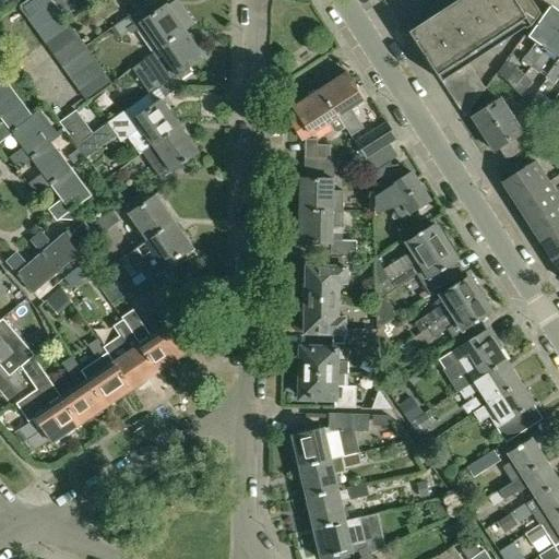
[(28,0),(22,6),(31,19),(54,2),(51,0),(28,0)]
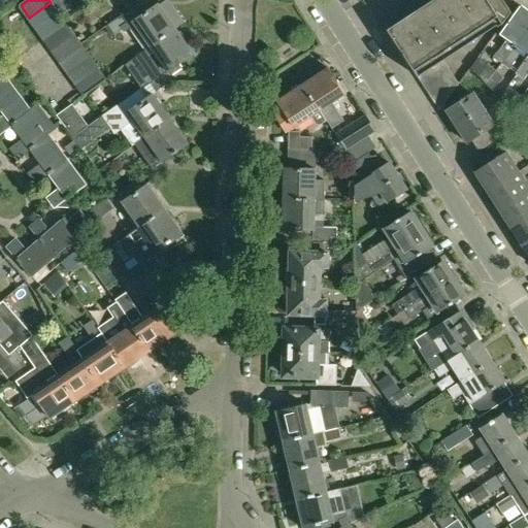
[(60,0),(53,0),(51,2),(60,15),(67,10),(60,0)]
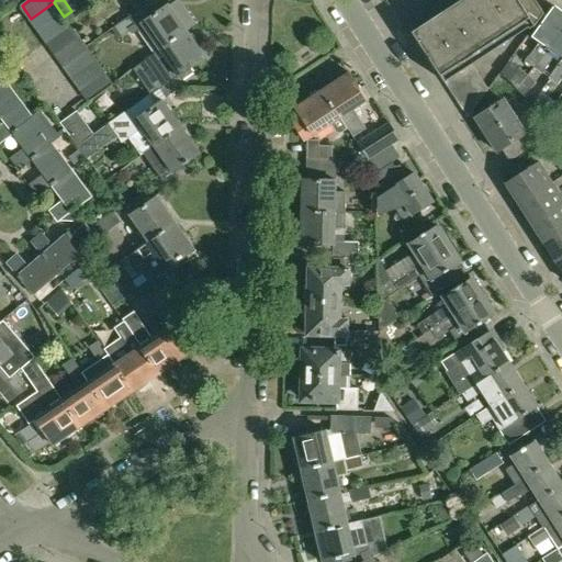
[(155,0),(117,26),(122,34),(128,30),(132,34),(138,30),(144,26),(160,51),(188,31),(198,24),(188,9),(178,17),(170,4),(161,10),(155,0)]
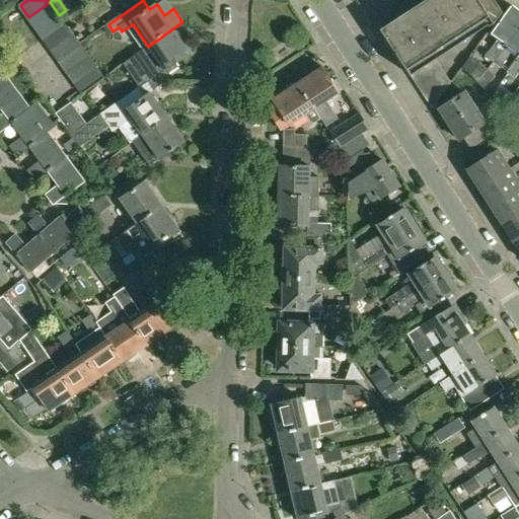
[(428,0),(382,29),(412,76),(413,76),(412,75),(436,60),(476,33),(475,30),(491,20),(494,25),(503,13),(494,0),(428,0)]
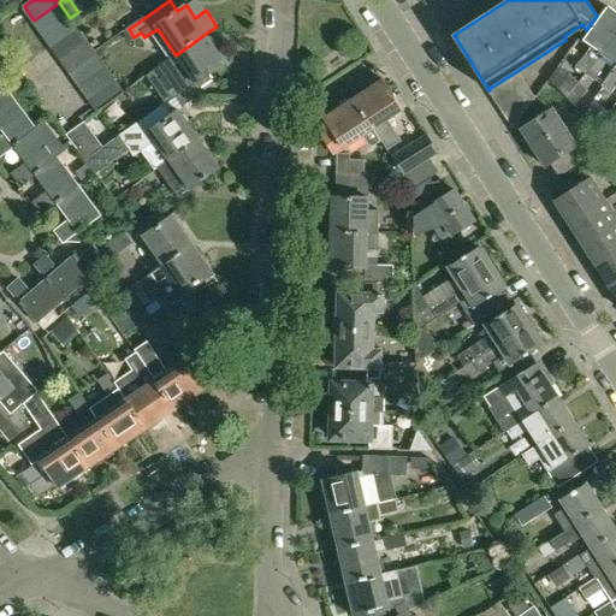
[(67,16),(59,3),(34,21),(43,34),(67,16)]
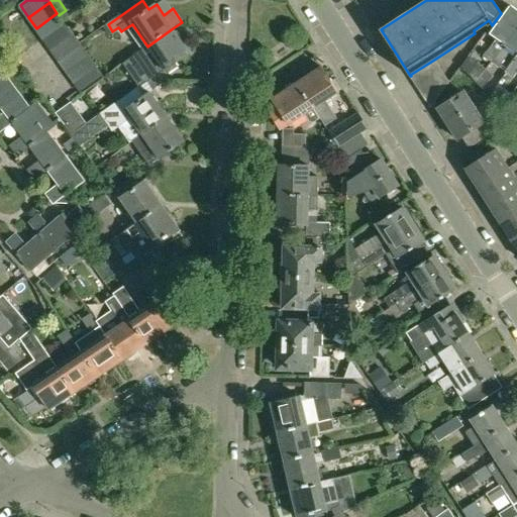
[(485,57),(493,63),(516,27),(516,11),(511,6),(491,34),(497,38),(485,57)]
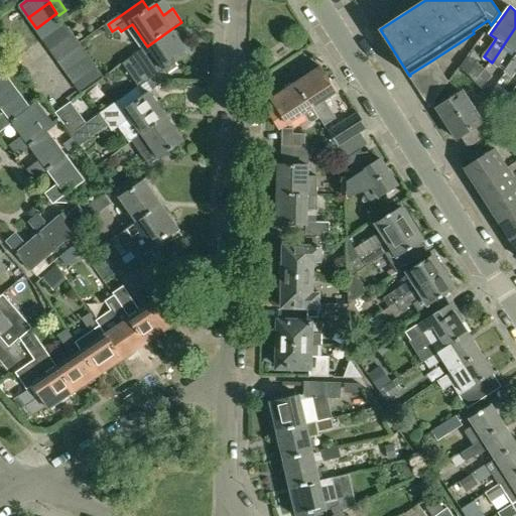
[(58,15),(56,13),(36,28),(44,39),(65,23),(58,15)]
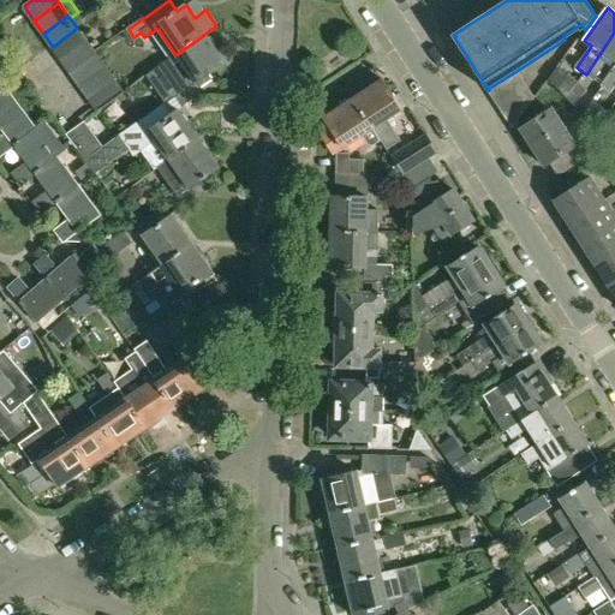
[(77,28),(53,47),(61,59),(87,41),(77,28)]
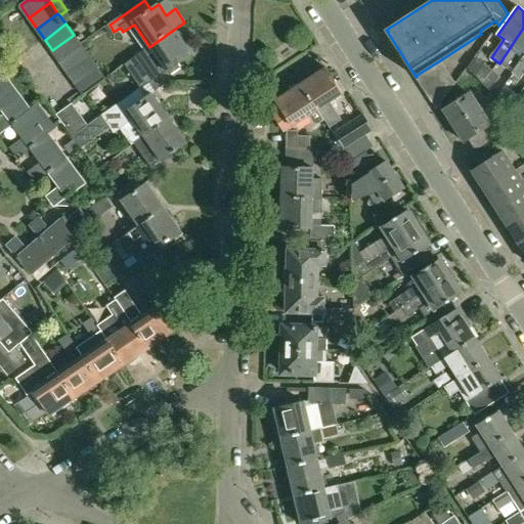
[(523,54),(523,28),(499,63),(506,69),(519,50),(523,54)]
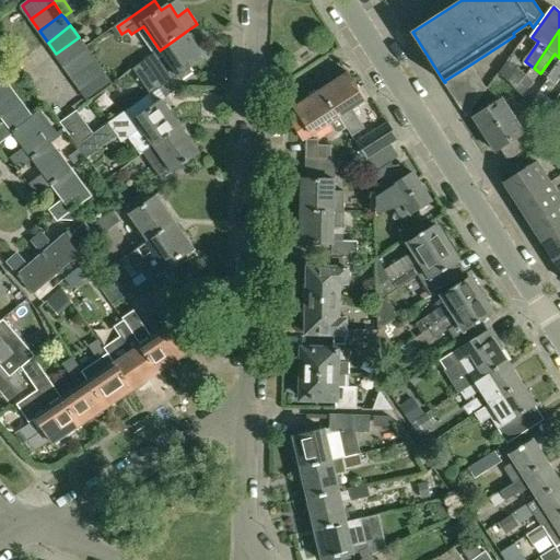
[(154,55),(152,56),(158,63),(155,66),(167,82),(159,88),(165,96),(179,86),(174,80),(179,77),(183,81),(194,73),(190,69),(206,58),(187,31),(160,50),(154,55)]
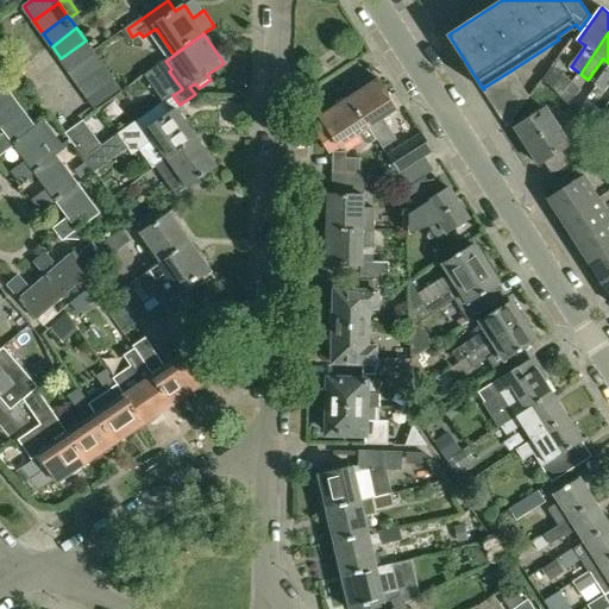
[(94,52),(86,41),(61,58),(70,71),(94,52)]
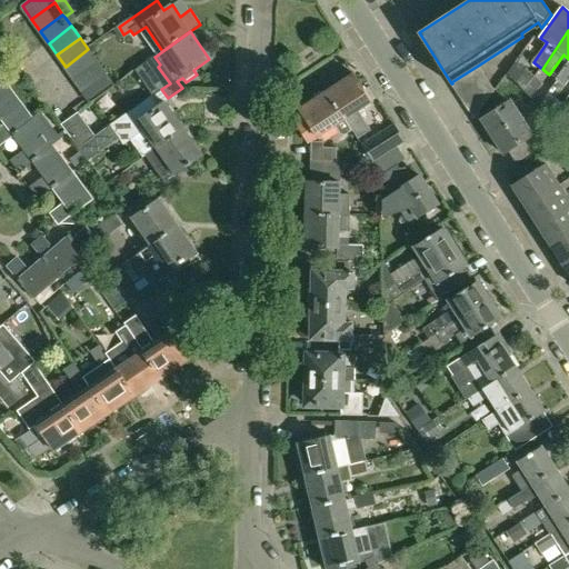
[(97,62),(88,49),(66,67),(73,78),(97,62)]
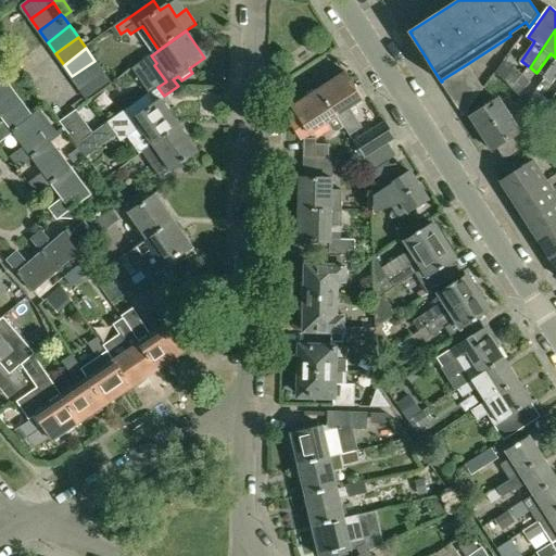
[(555,60),(544,78),(553,85),(555,78),(555,60)]
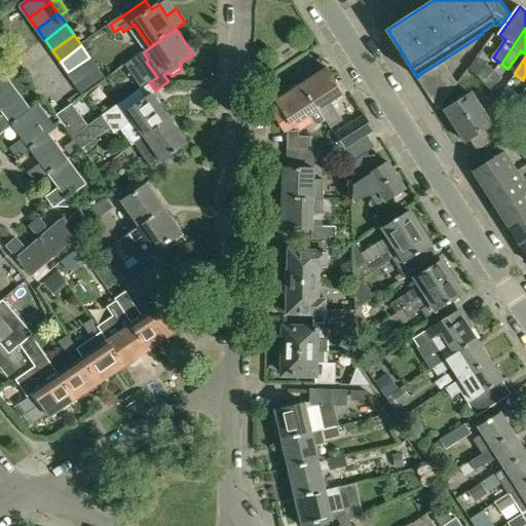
[(76,83),(98,68),(89,58),(68,72),(76,83)]
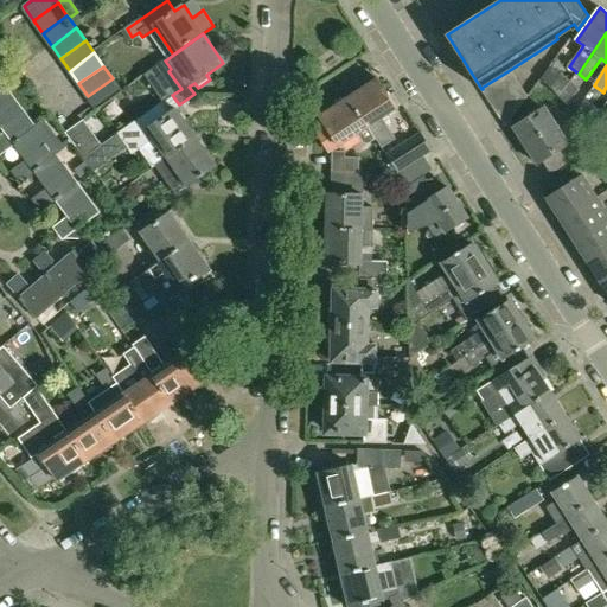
[(483,89),(481,89),(489,100),(518,81),(510,70),(481,88),(483,89)]
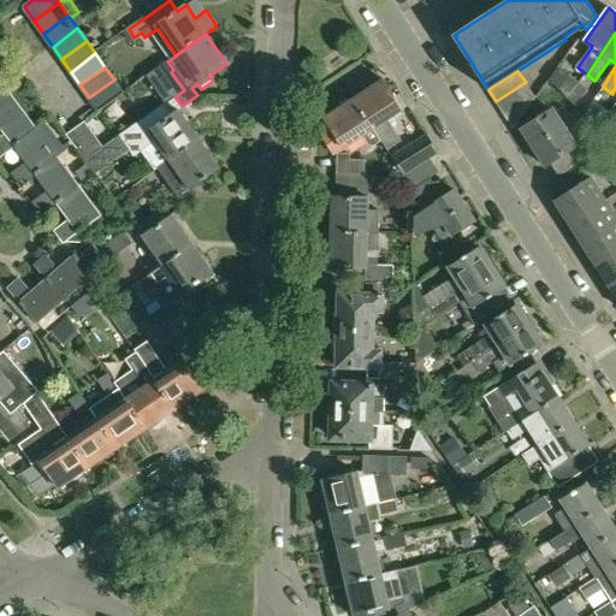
[(560,89),(567,98),(579,83),(569,75),(568,76),(560,89)]
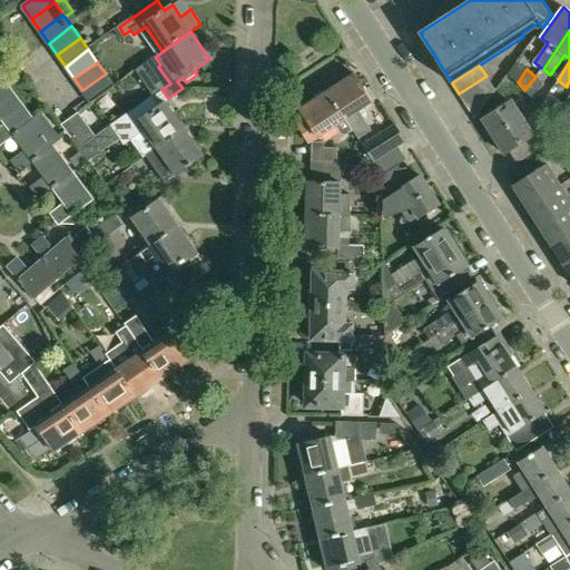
[(115,87),(106,74),(82,90),(91,104),(115,87)]
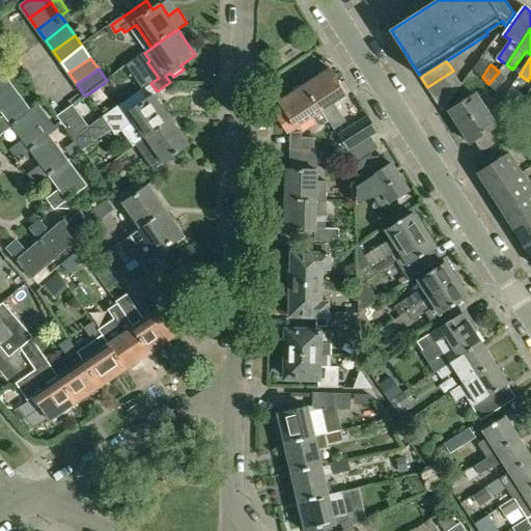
[(317,72),(303,81),(305,86),(323,112),(329,121),(330,122),(334,130),(345,121),(335,104),(347,95),(347,94),(340,84),(331,70),(319,77),(317,72)]
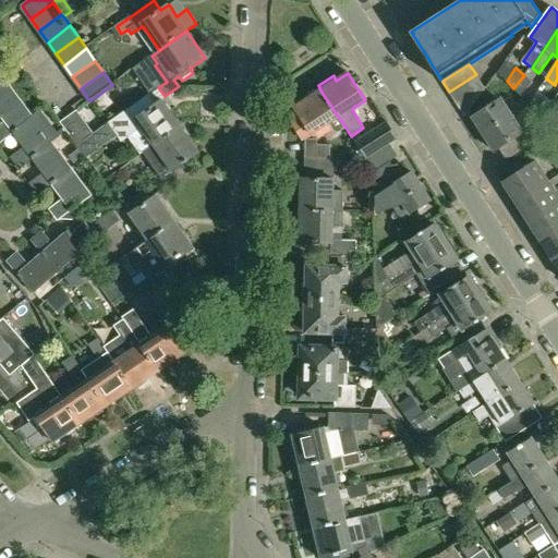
[(449,92),(456,102),(483,85),(476,74),(449,92)]
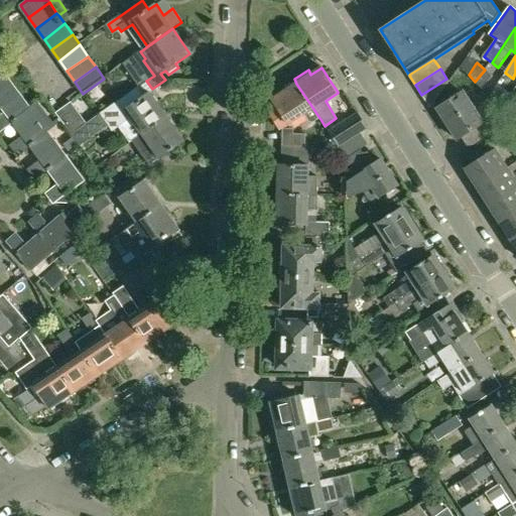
[(485,70),(475,82),(482,88),(492,77),(485,70)]
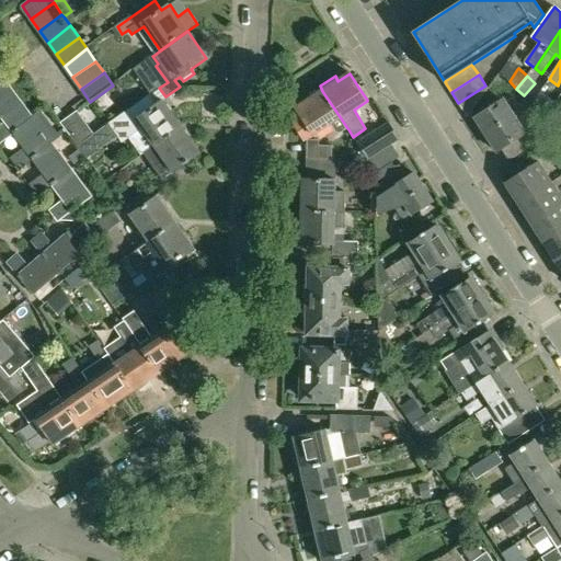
[(0,114),(8,124),(0,129),(0,139),(2,144),(15,135),(14,134),(35,118),(7,79),(0,83),(0,114)]
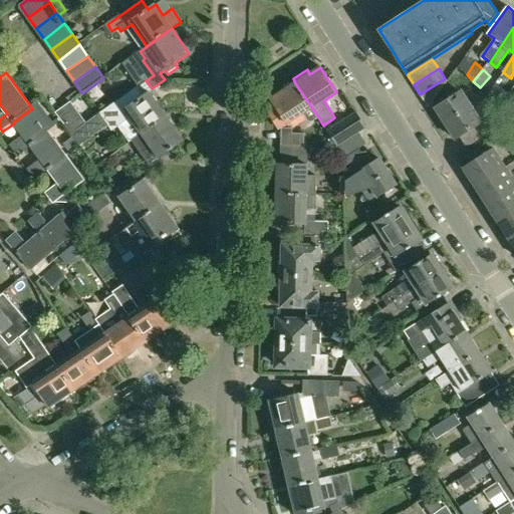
[(447,82),(445,78),(420,94),(428,108),(447,82)]
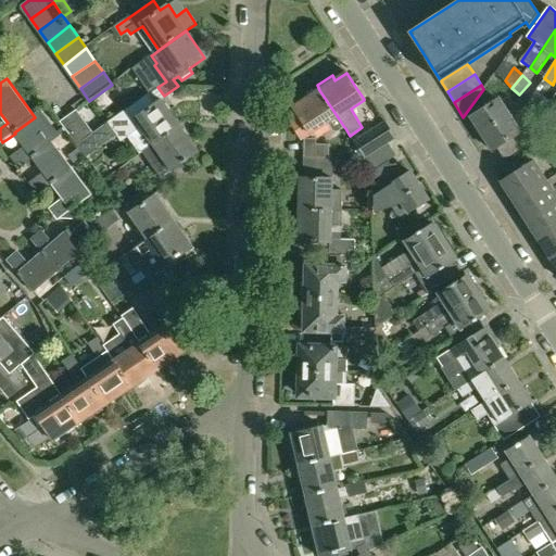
[(345,128),(338,117),(319,90),(292,108),(300,118),(292,124),(302,140),(329,123),(335,131),(339,133),(345,128)]
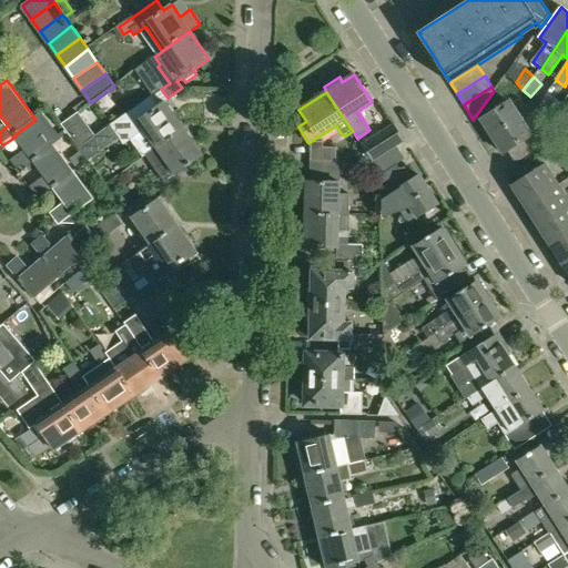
[(152,97),(111,125),(121,140),(124,143),(130,140),(143,159),(145,156),(158,149),(184,130),(165,102),(159,107),(152,97)]
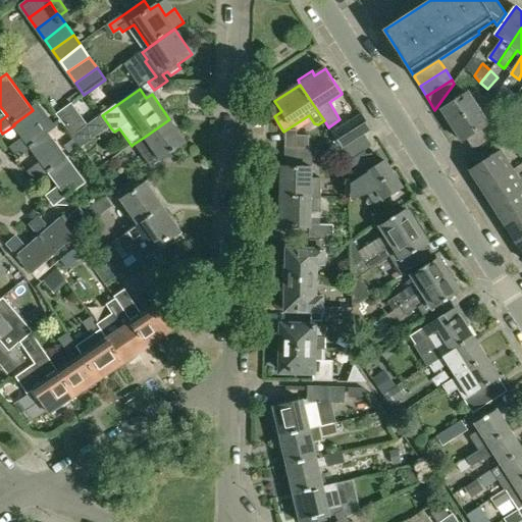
[(467,139),(473,149),(493,136),(487,125),(488,125),(468,94),(441,110),(461,142),(467,139)]
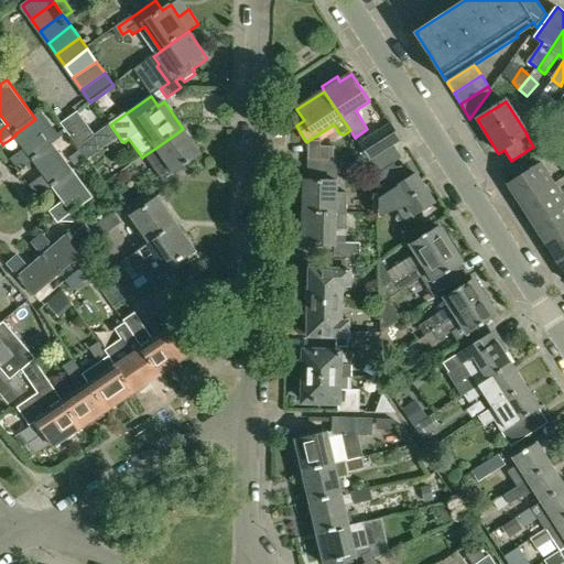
[(561,129),(563,125),(563,107),(562,106),(551,122),(555,125),(561,129)]
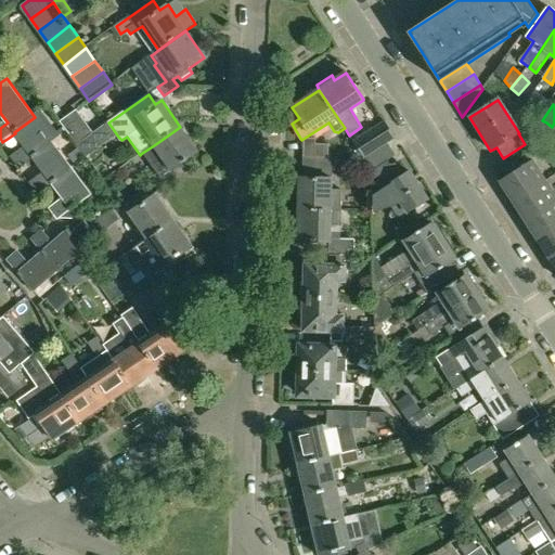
[(92,133),(76,110),(60,121),(76,145),(92,133)]
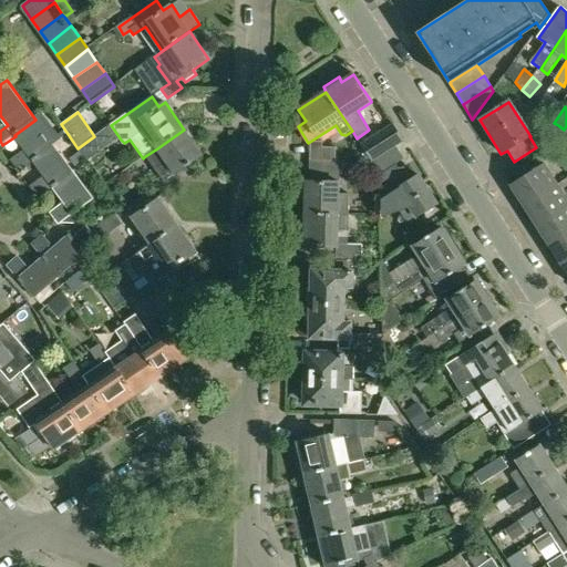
[(14,135),(16,136),(27,152),(14,161),(22,171),(34,162),(54,146),(44,132),(52,126),(43,114),(35,120),(14,135)]
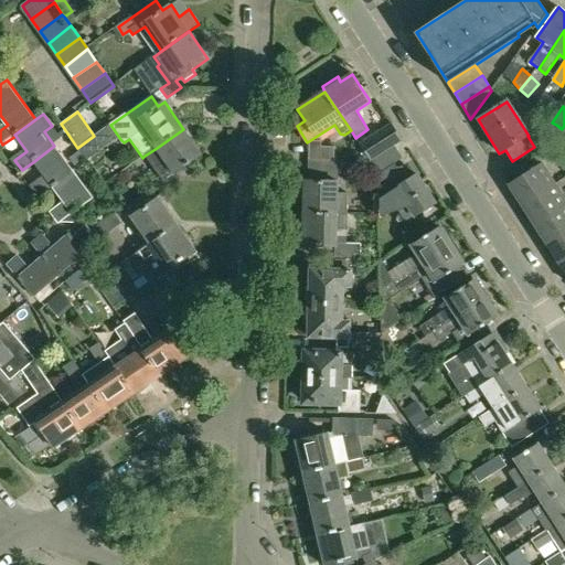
[(371,161),(393,147),(402,140),(392,125),(361,146),(371,161)]
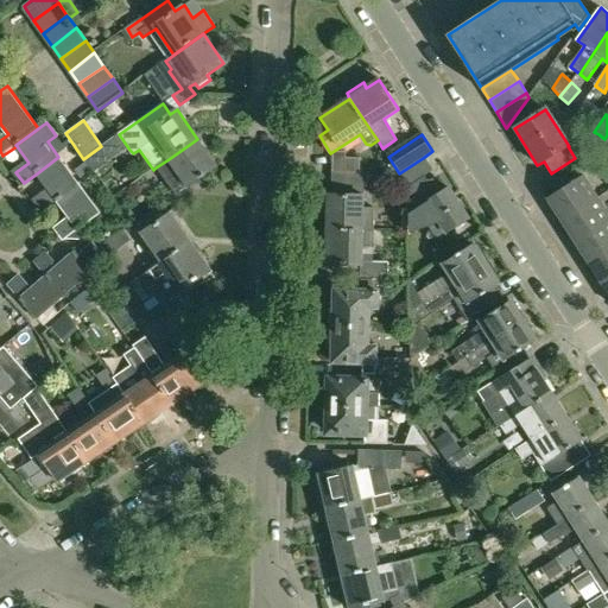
[(217,168),(197,139),(169,159),(156,168),(163,178),(176,169),(188,185),(189,188),(190,187),(200,179),(217,168)]
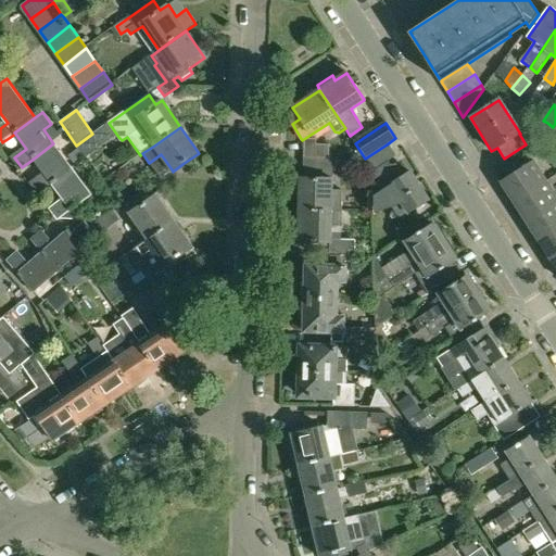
[(306,140),(306,158),(316,158),(316,162),(333,163),(333,158),(328,158),(328,144),(316,144),(316,140),(306,140)]
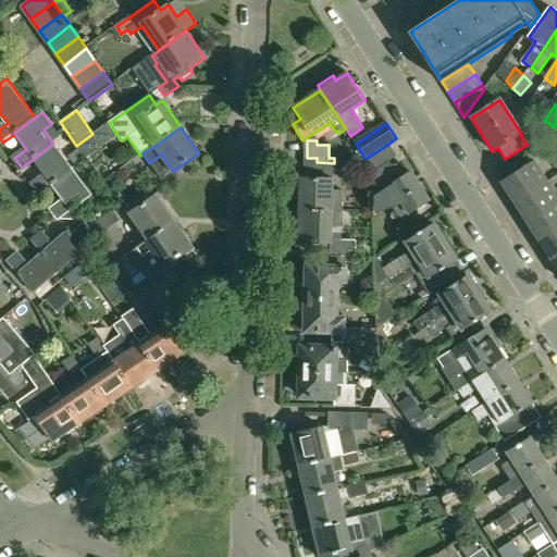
[(34,183),(40,193),(53,184),(52,183),(72,170),(53,144),(34,159),(46,174),(34,183)]
